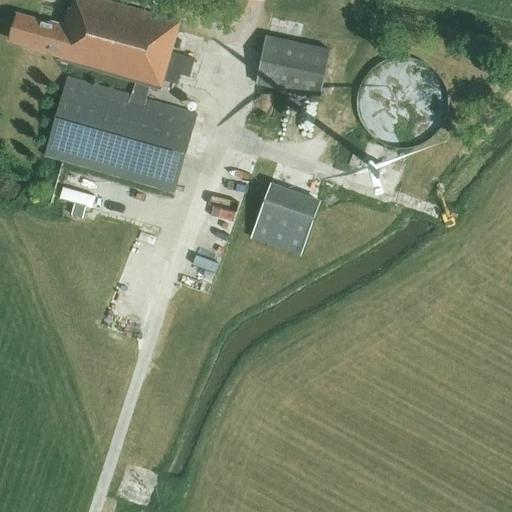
[(190,77),(195,59),(172,53),(181,22),(106,0),(74,0),(72,8),(69,7),(64,25),(52,21),(51,24),(18,14),(11,39),(28,44),(27,46),(61,56),(60,60),(136,82),(132,95),(69,77),(46,155),(174,193),(197,114),(146,99),(150,86),(161,89),(164,81),(179,85),(182,74),(190,77)]
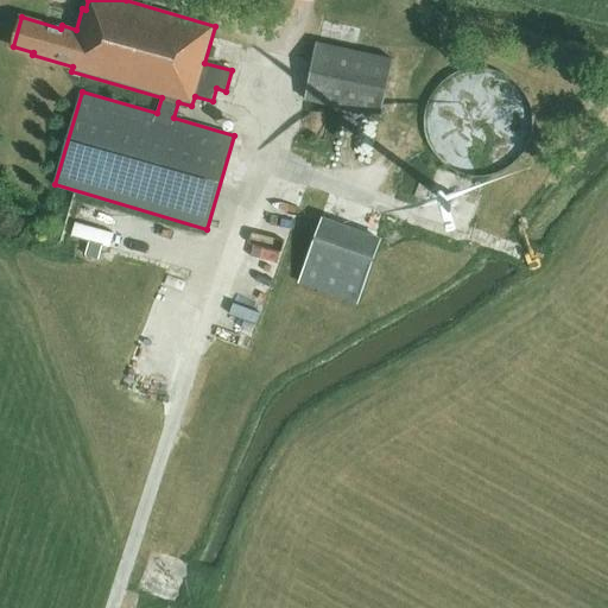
[(305,100),(381,115),(392,58),(317,43),(305,100)]
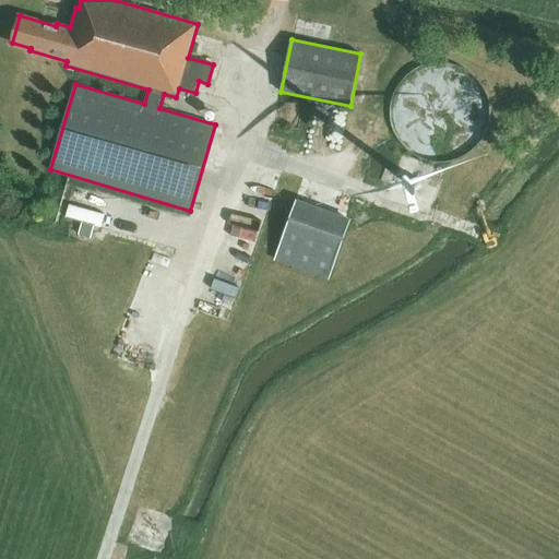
[(491,141),(484,76),(420,84),(426,132),(425,133),(426,149),(491,141)]
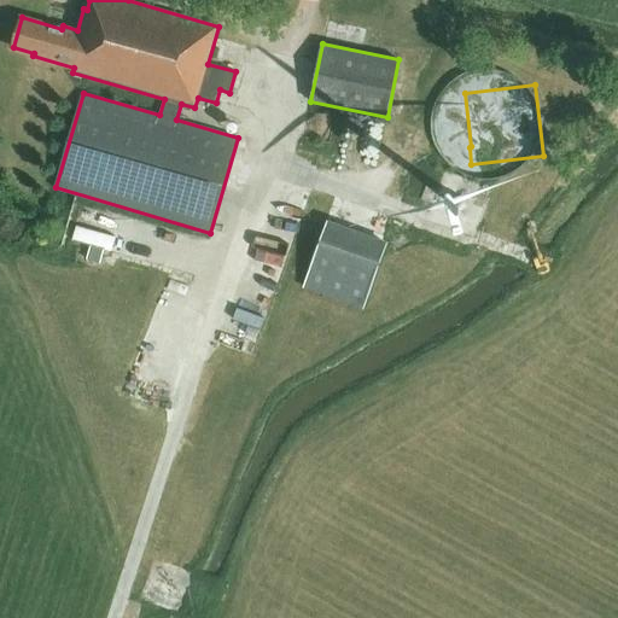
[(293,263),(304,220),(270,211),(262,249),(273,251),(268,273),(281,277),(285,261),(293,263)]
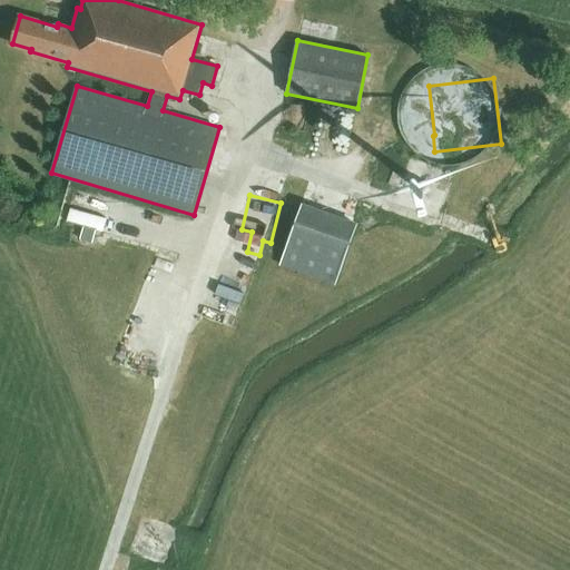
[(281,263),(336,283),(356,226),(301,206),(281,263)]
